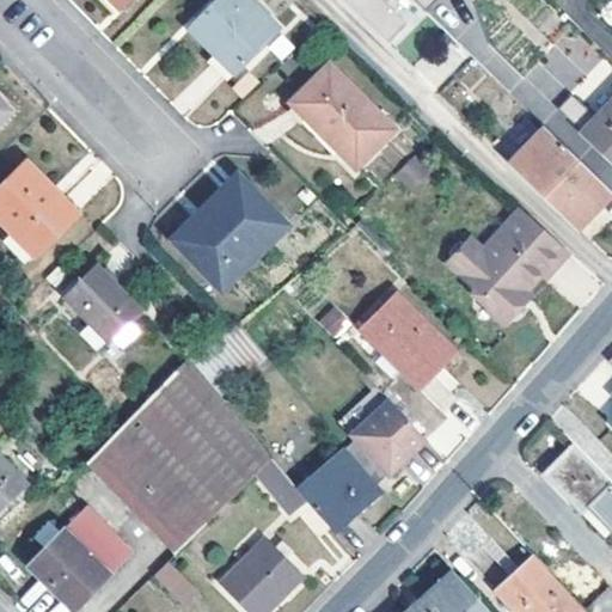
[(112,0),(123,10),(133,0),(112,0)]
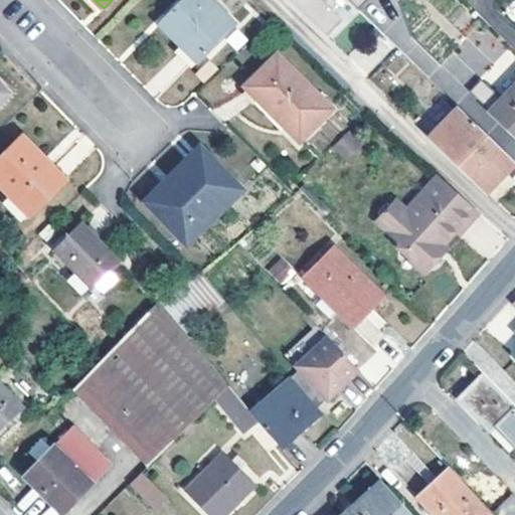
[(234,22),(211,0),(183,0),(161,23),(199,59),(234,22)]
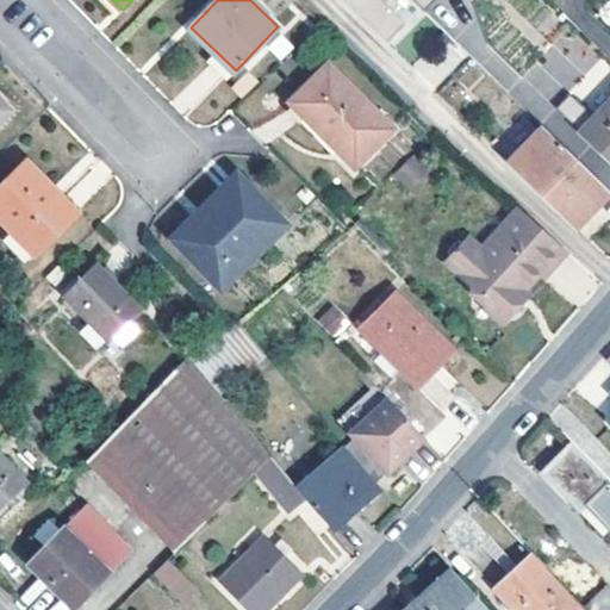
[(394,126),(331,63),(293,100),(356,165),(394,126)]
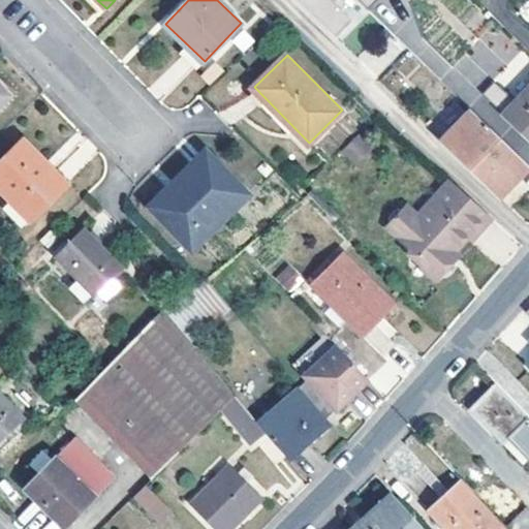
[(492,83),(483,96),(500,109),(509,95),(492,83)]
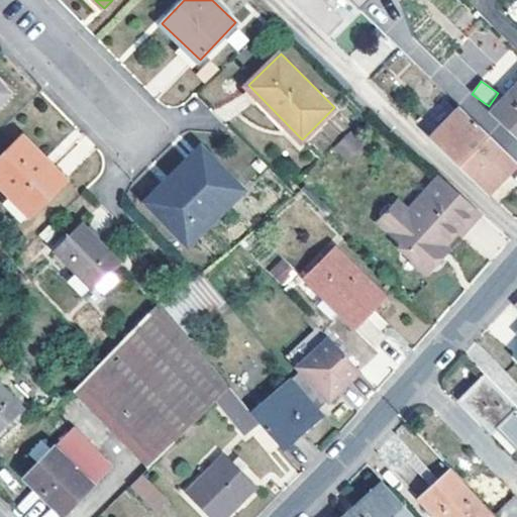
[(0,102),(10,93),(0,82),(0,102)]
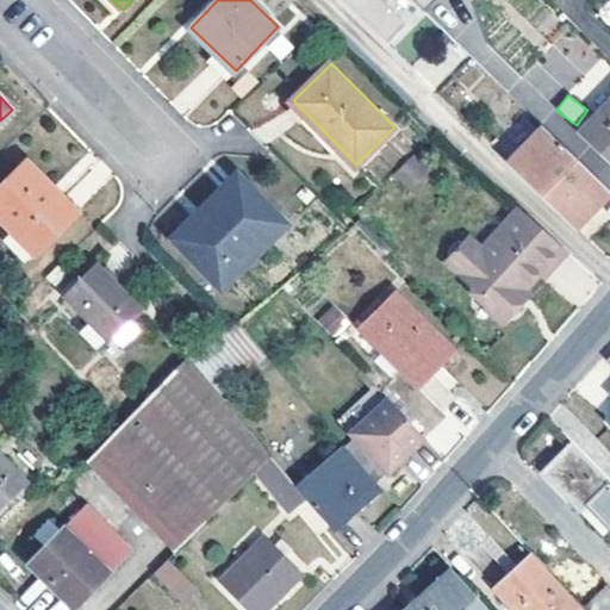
[(609,107),(586,131),(609,154),(609,107)]
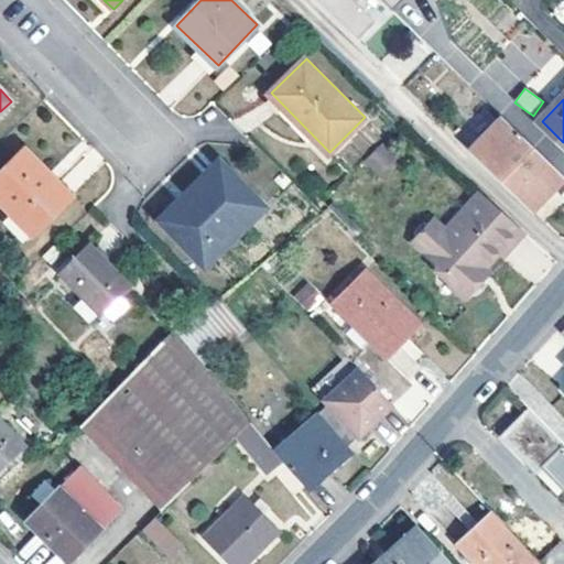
[(535,208),(563,180),(563,174),(505,117),(474,148),(535,208)]
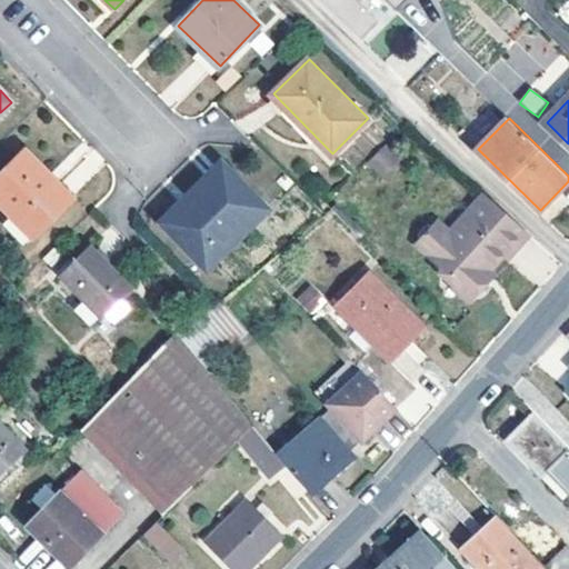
[(388,147),(368,159),(379,178),(399,165),(388,147)]
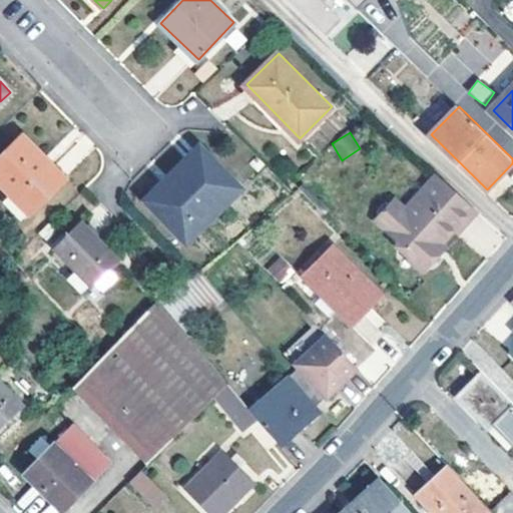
[(0,181),(31,213),(62,182),(41,162),(46,156),(24,133),(0,156),(0,181)]
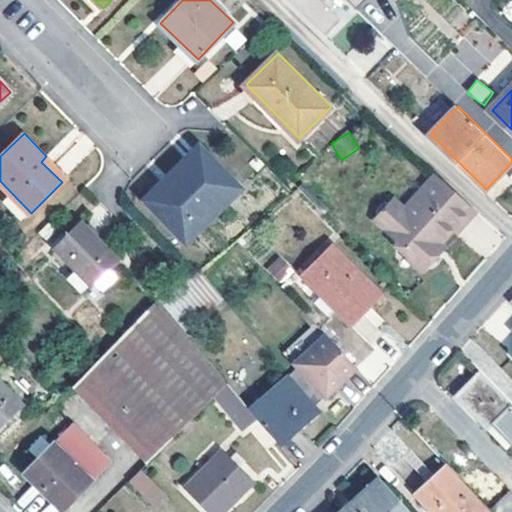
[(239,188),(199,149),(148,198),(187,237),(239,188)]
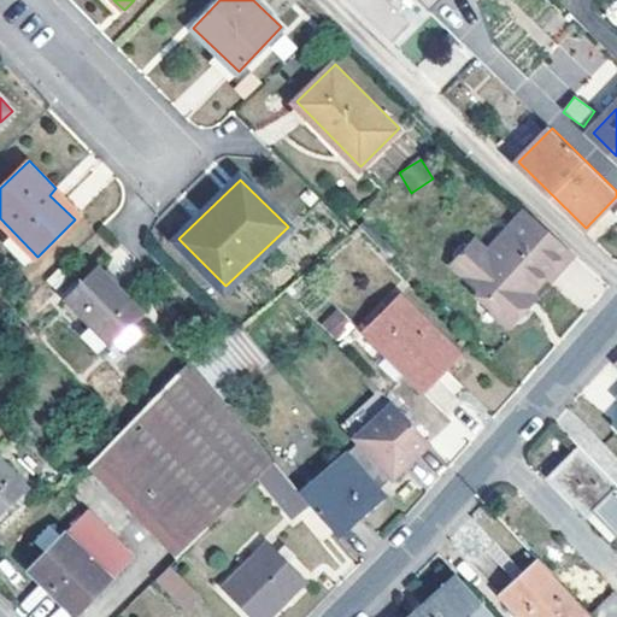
[(50,195),(75,219),(81,215),(56,188),(50,195)]
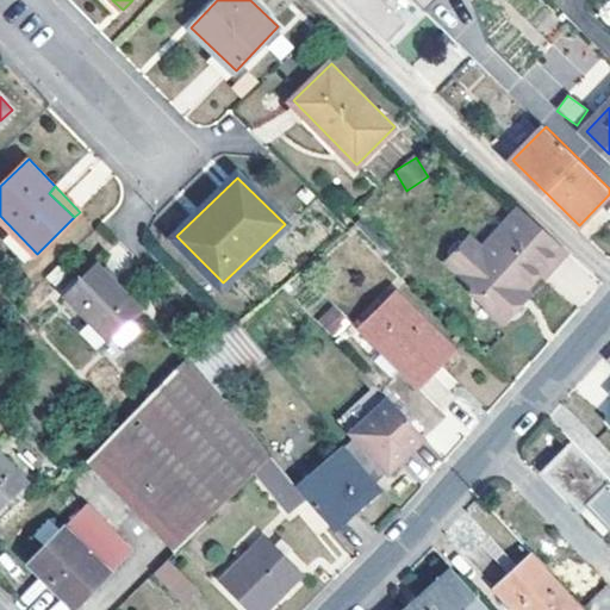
[(568,251),(518,206),(483,244),(472,235),(449,260),(489,296),(486,299),(509,321),(526,302),(521,297),(529,287),(542,273),(546,278),(568,251)]
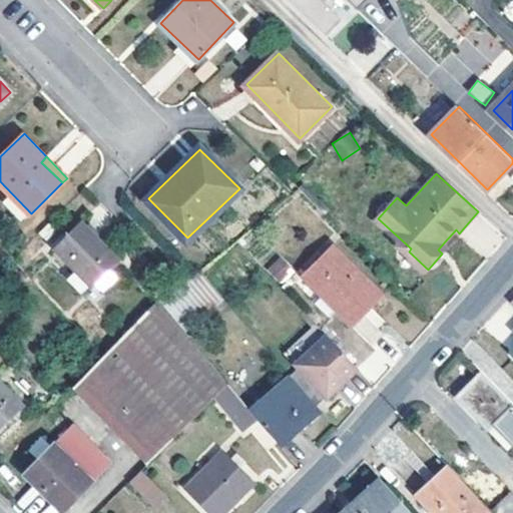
[(121,260),(82,219),(54,247),(75,271),(69,278),(83,292),(90,285),(93,287),(98,283),(103,290),(116,278),(110,271),(121,260)]
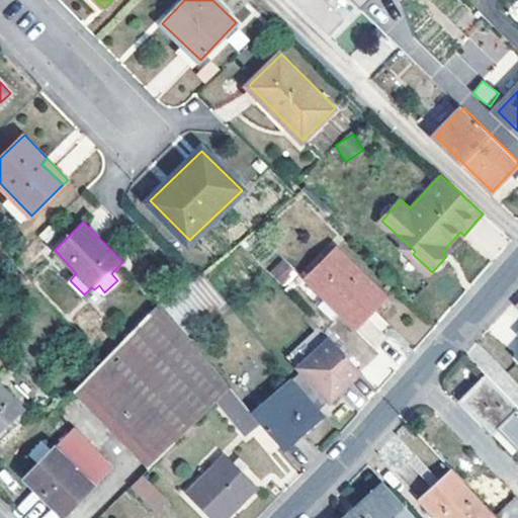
[(442,252),(446,256),(453,248),(449,244),(442,252)]
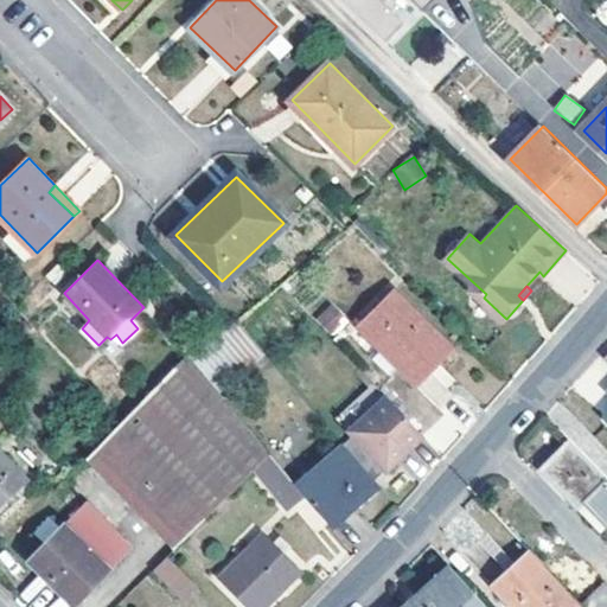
[(457,347),(396,287),(356,326),(417,387),(457,347)]
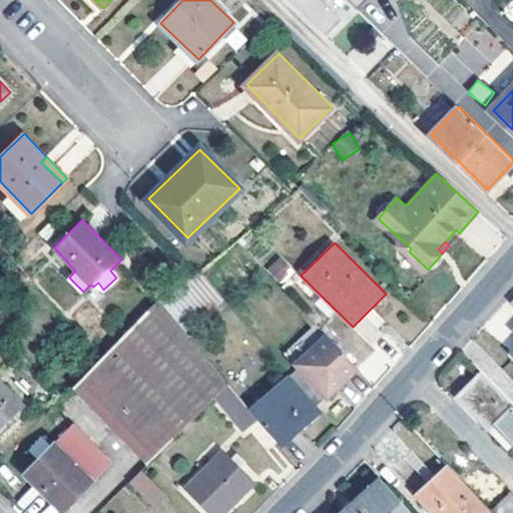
[(266,269),(279,284),(293,272),(281,257),(266,269)]
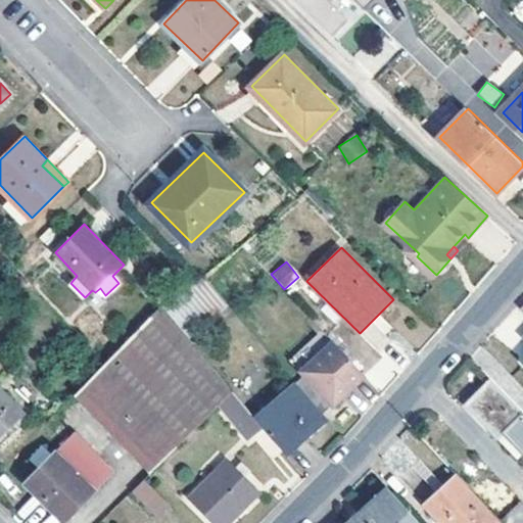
[(223,266),(212,275),(222,284),(232,275),(223,266)]
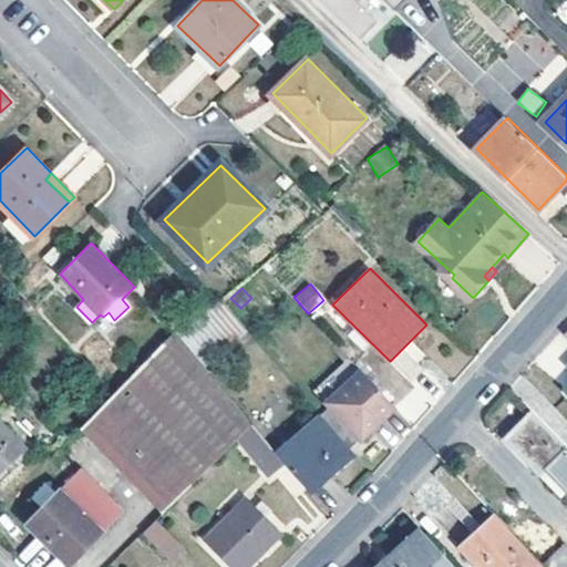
[(222,298),(216,302),(205,315),(182,336),(205,364),(248,328),(222,298)]
